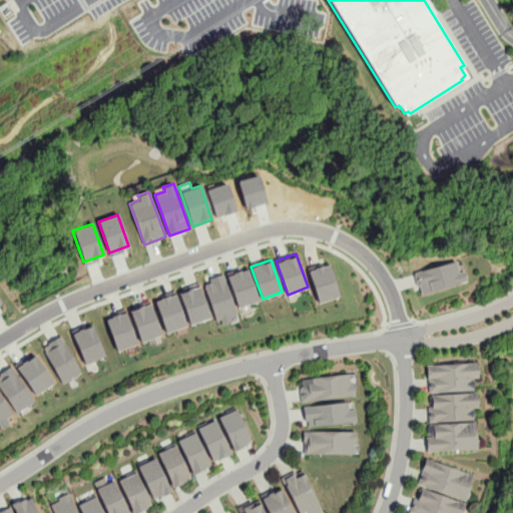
[(413,273),(455,261),(458,273),(463,271),(466,281),(421,294),(419,285),(416,286),(413,273)]
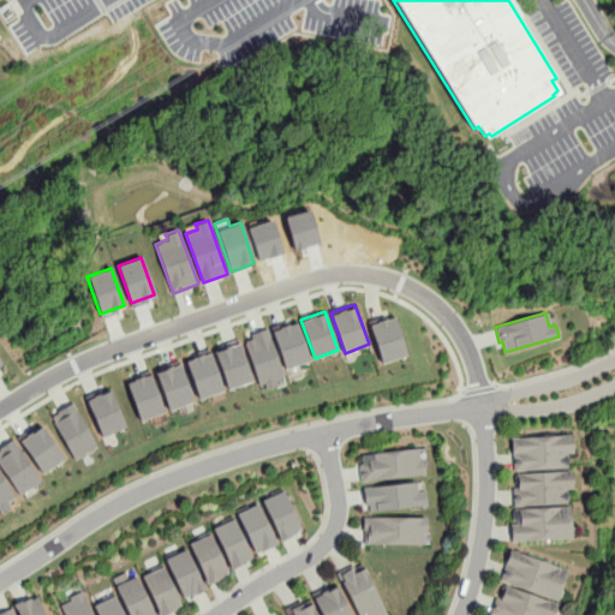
[(369,323),(382,363),(407,354),(394,316),(369,323)]
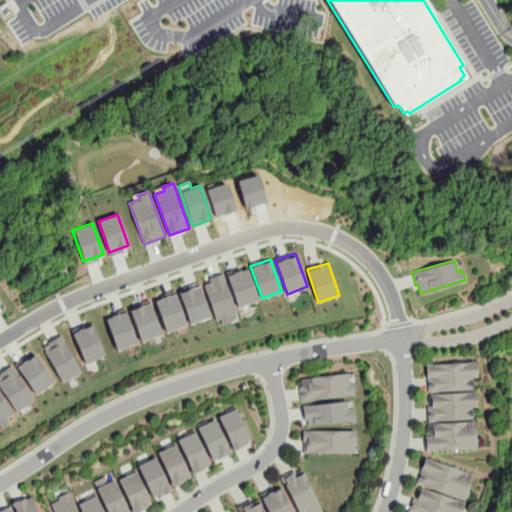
[(227,272),(238,306),(258,300),(246,266),(227,272)]
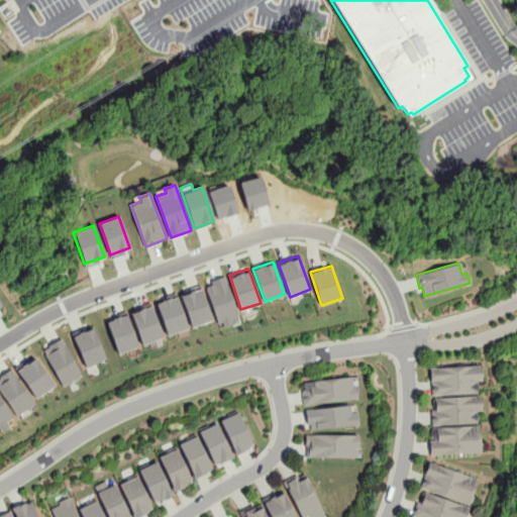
[(206,286),(219,322),(239,315),(225,275),(211,280),(212,284),(206,286)]
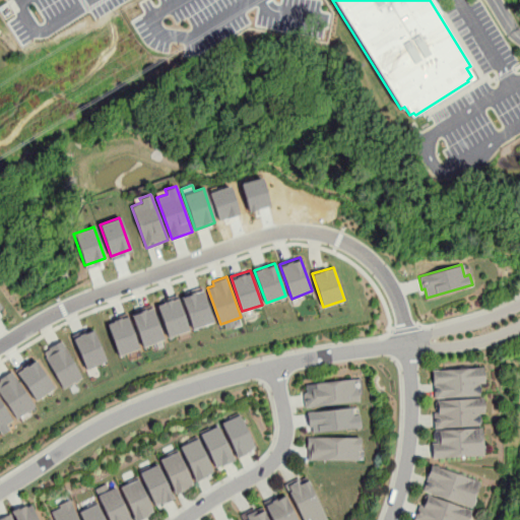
[(181,296),(193,329),(214,321),(202,288),(181,296)]
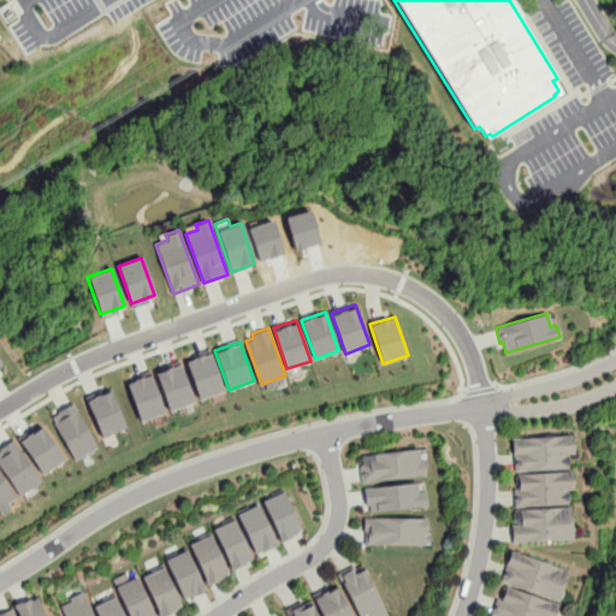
[(185,359),(200,400),(225,391),(209,349),(185,359)]
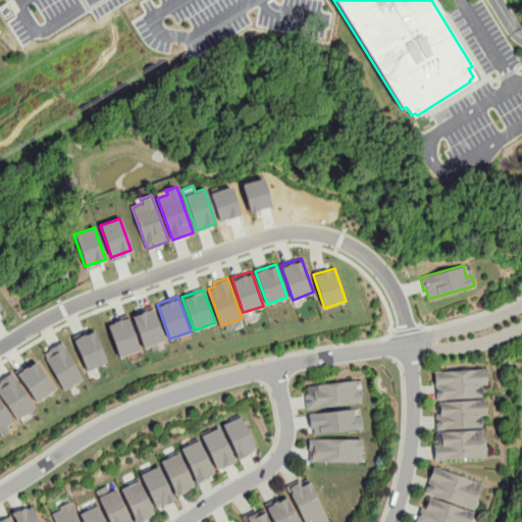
[(132,313),(144,348),(165,341),(152,306),(132,313)]
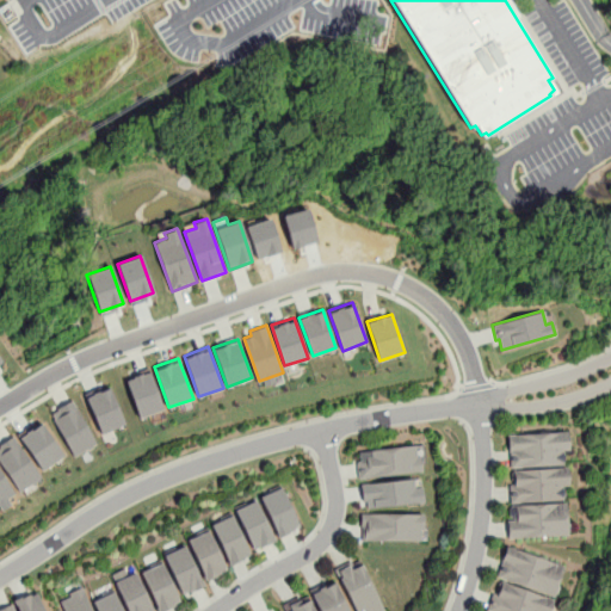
[(124,377),(140,418),(164,409),(148,368),(124,377)]
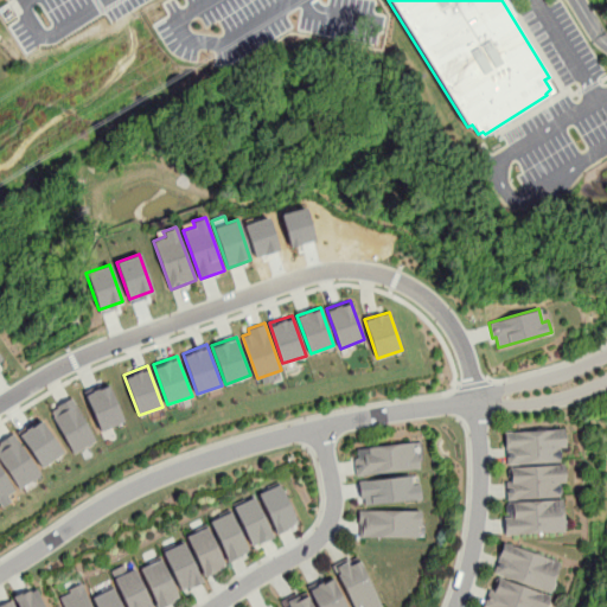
[(82,390),(101,432),(125,421),(107,379),(82,390)]
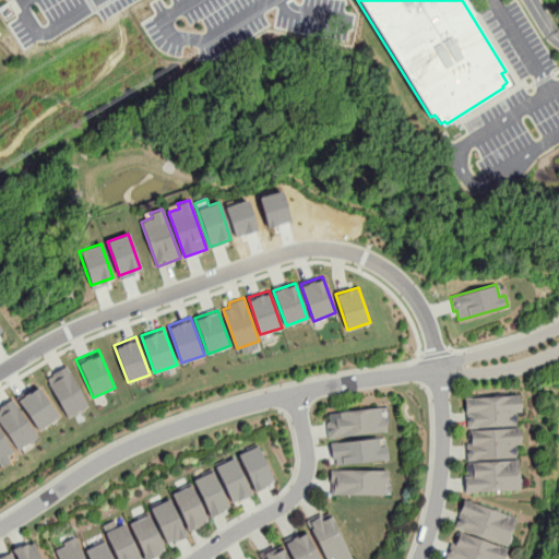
[(46,378),(69,417),(88,405),(66,366),(46,378)]
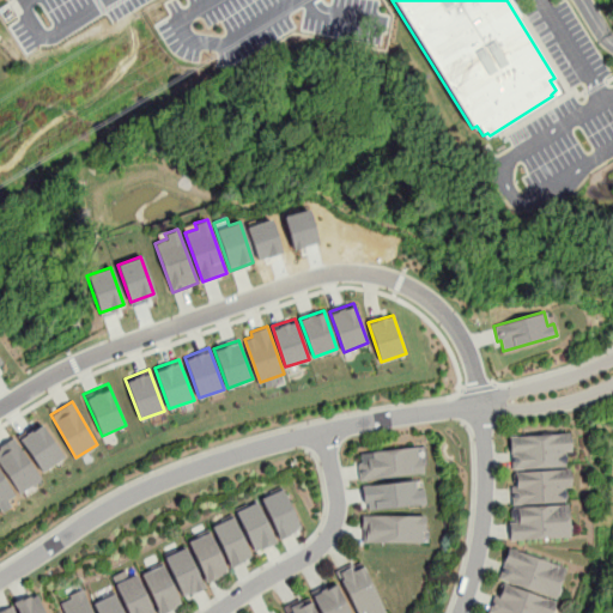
[(17,435),(42,472),(65,457),(38,420),(17,435)]
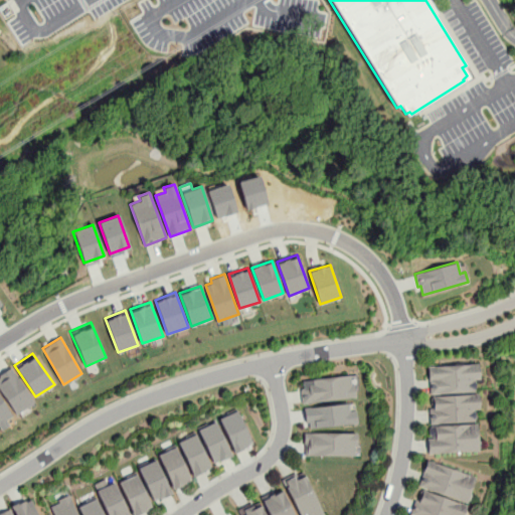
[(430,368),(431,394),(478,391),(476,365),(430,368)]
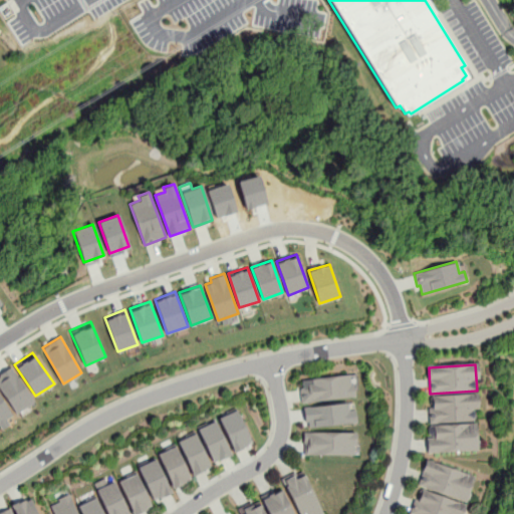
[(0,374),(0,388),(17,414),(35,402),(12,366),(0,374)]
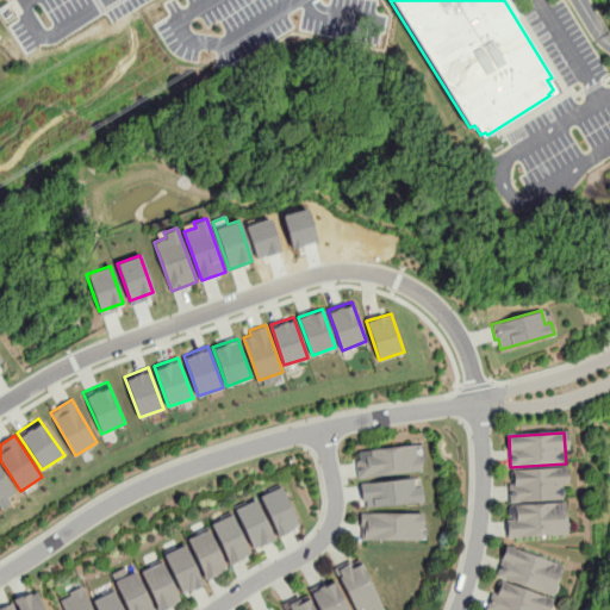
[(354,453),(358,478),(421,471),(417,444),(354,453)]
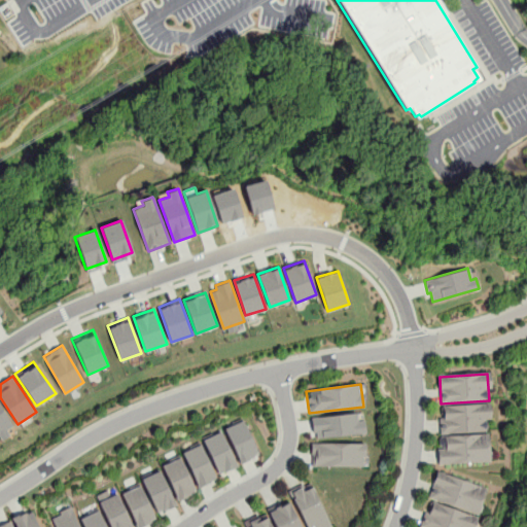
[(441,406),(442,433),(486,431),(485,418),(491,418),(490,402),(441,406)]
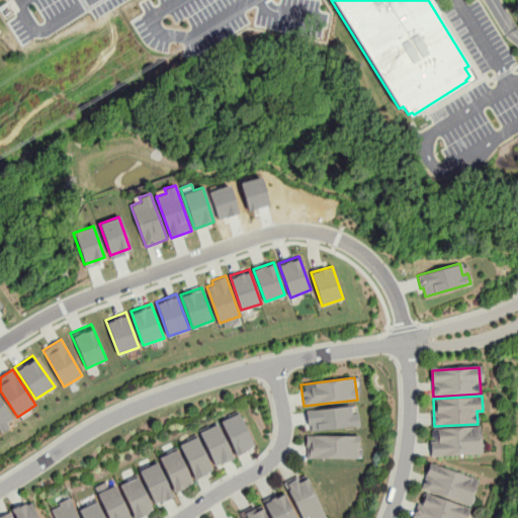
[(0,426),(13,418),(0,399),(0,426)]
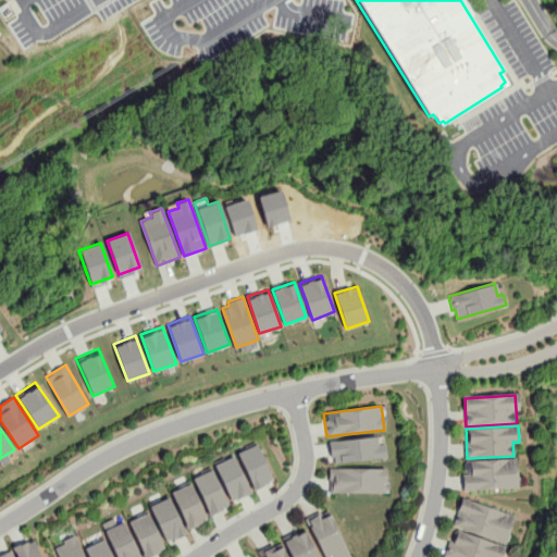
[(329,441),(331,457),(334,457),(335,463),(387,458),(385,443),(378,444),(376,435),(329,441)]
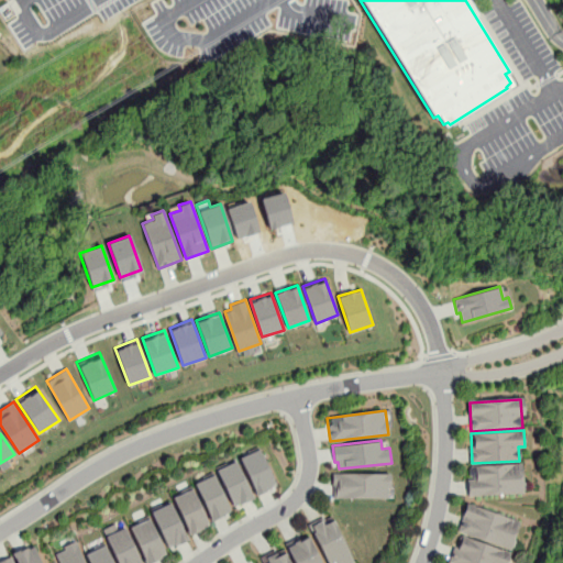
[(240,457),(257,495),(277,486),(260,449),(240,457)]
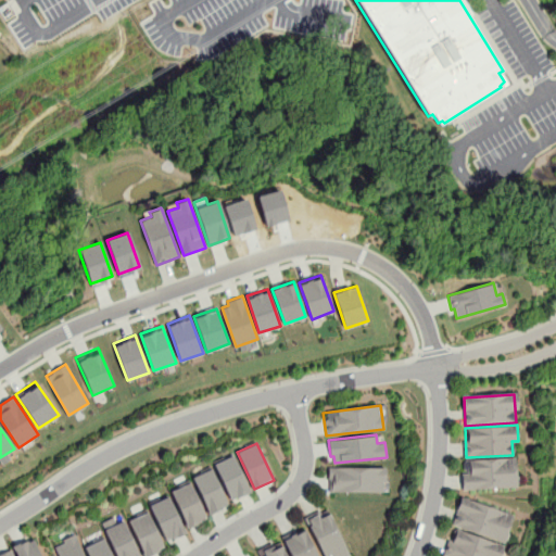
[(215,464),(231,500),(251,491),(234,454),(215,464)]
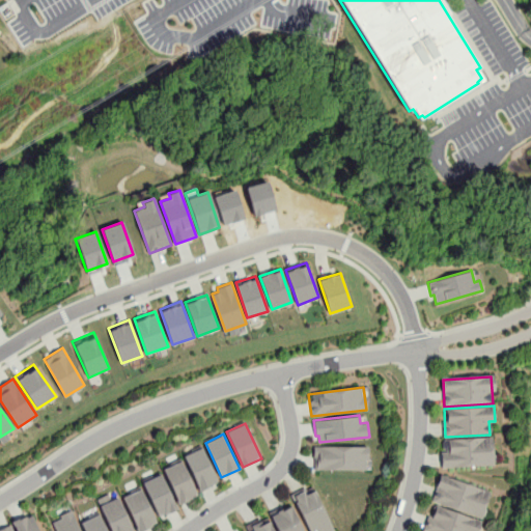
[(441,440),(443,469),(494,465),(492,436),(441,440)]
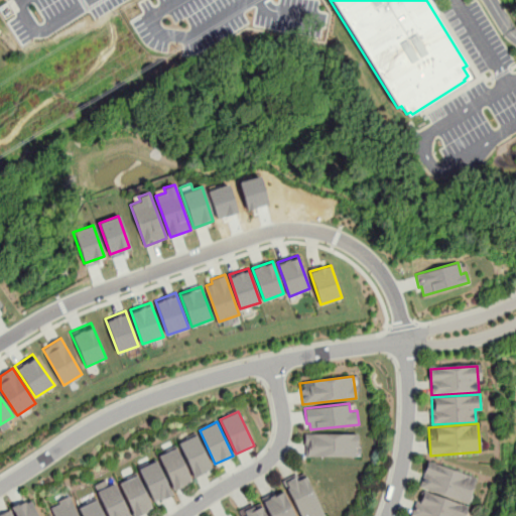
[(178,443),(195,477),(212,469),(197,434),(178,443)]
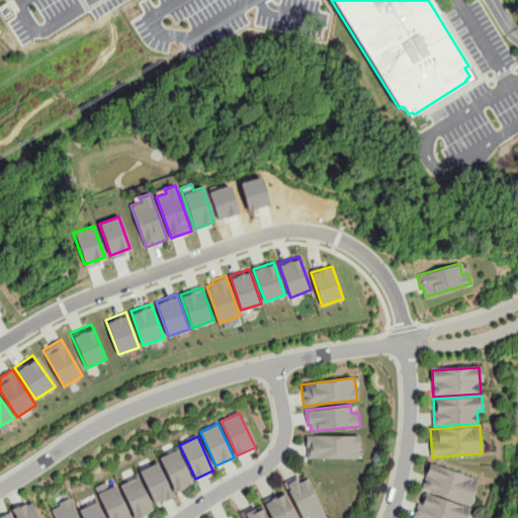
[(306,458),(359,458),(359,436),(306,436),(306,458)]
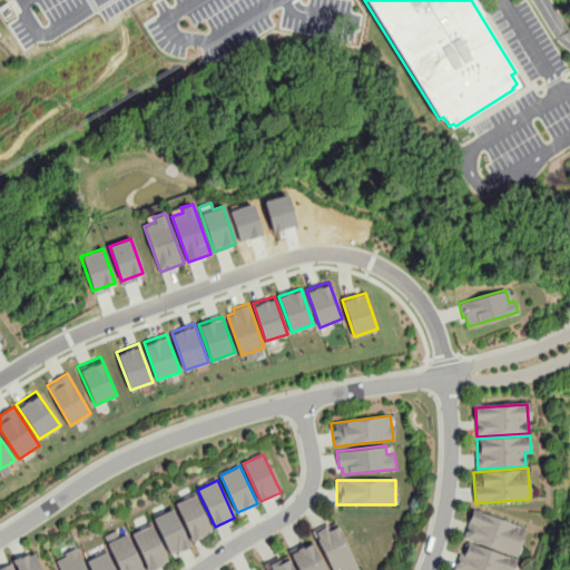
[(176,503),(193,541),(212,532),(195,494),(176,503)]
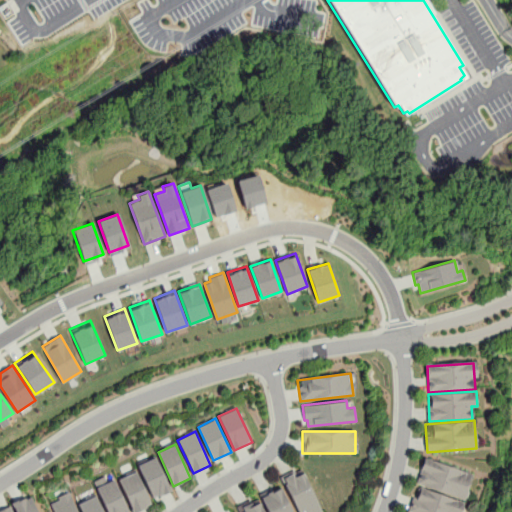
[(426,456),(416,482),(463,499),(472,473),(426,456)]
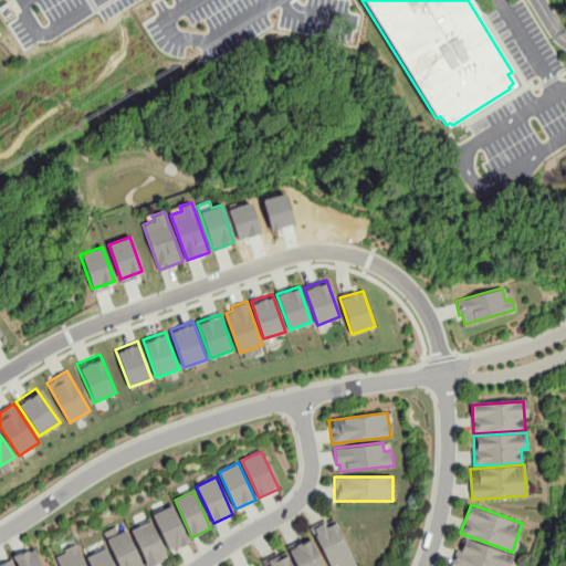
[(153,514),(170,552),(189,542),(171,505),(153,514)]
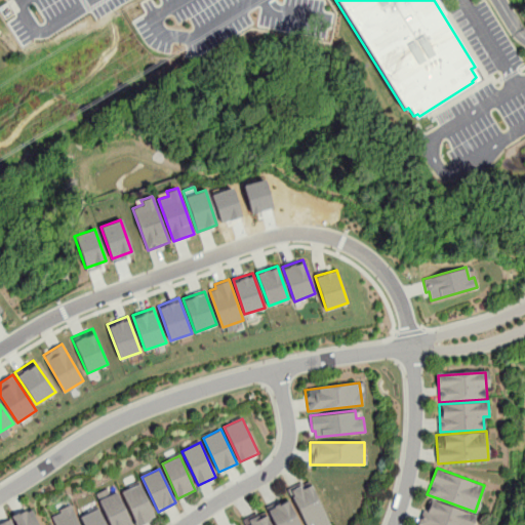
[(329,524),(309,481),(288,491),(304,524),(329,524)]
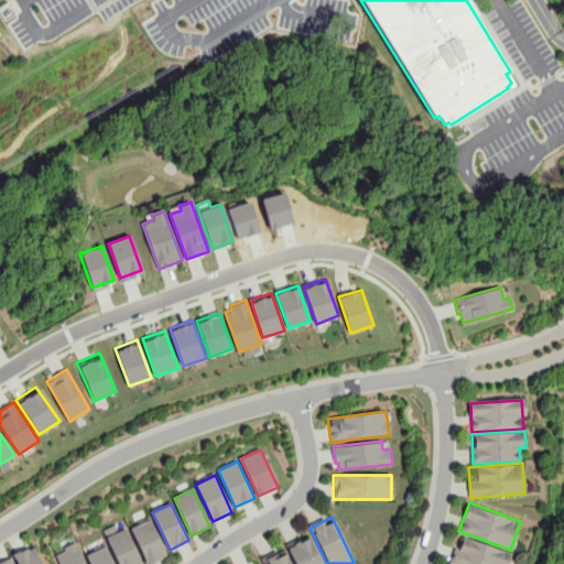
[(130,529),(148,563),(150,563),(167,555),(149,519),(130,529)]
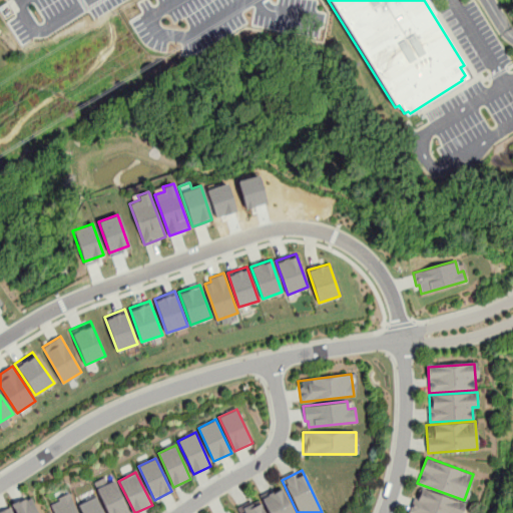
[(127,512),(112,474),(94,481),(107,512),(127,512)]
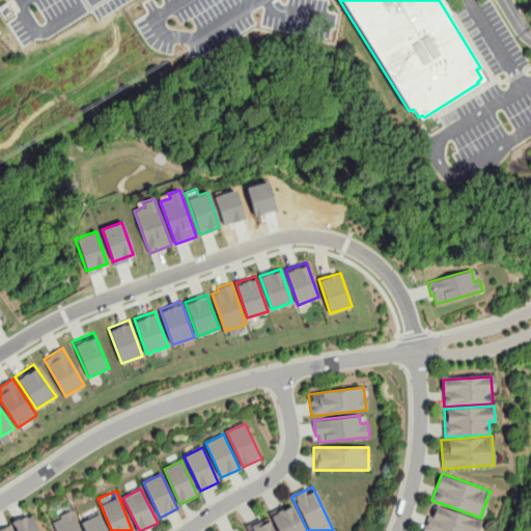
[(278,530),(303,530),(291,504),(271,513),(278,530)]
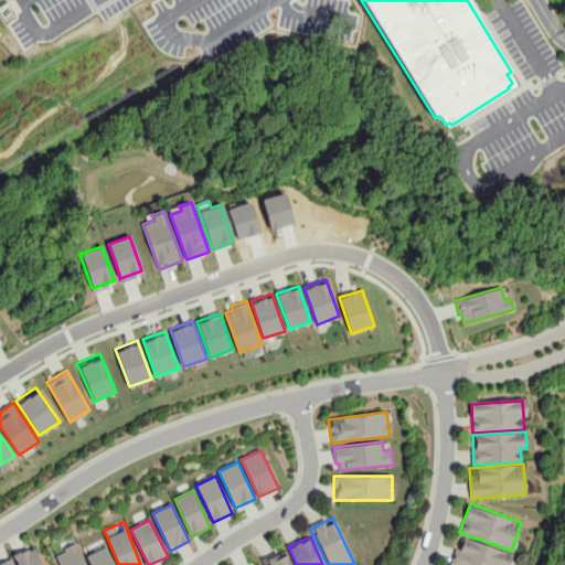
[(464,537),(459,548),(456,547),(449,564),(451,564),(508,564),(512,554),(464,537)]
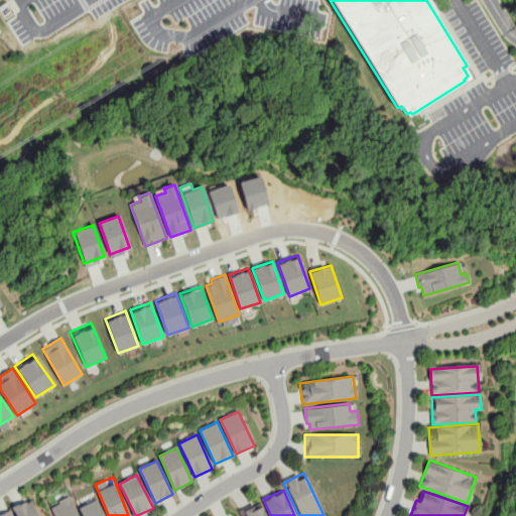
[(79,515),(71,496),(49,504),(54,515),(79,515)]
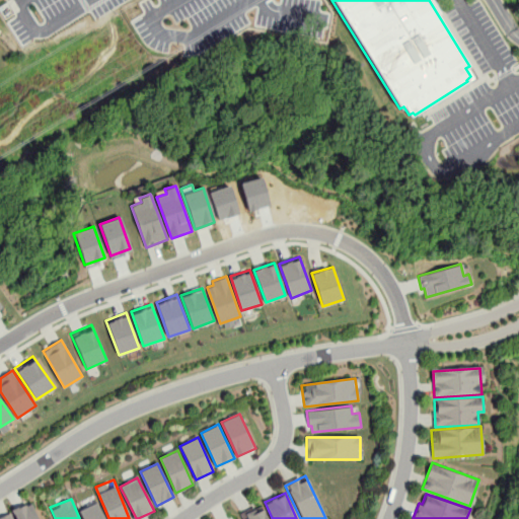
[(12,509),(16,518),(38,518),(30,502),(12,509)]
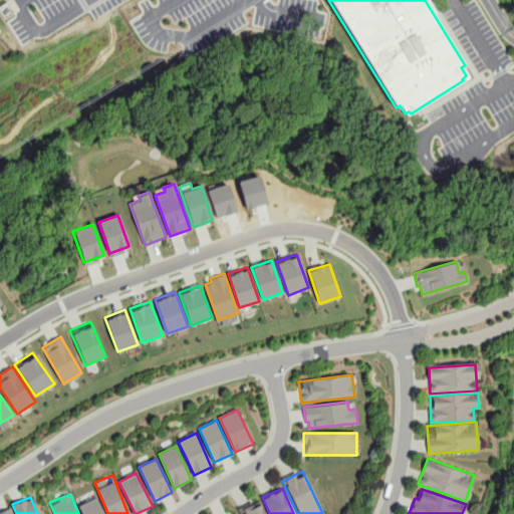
[(77,506),(80,513),(103,513),(95,497),(77,506)]
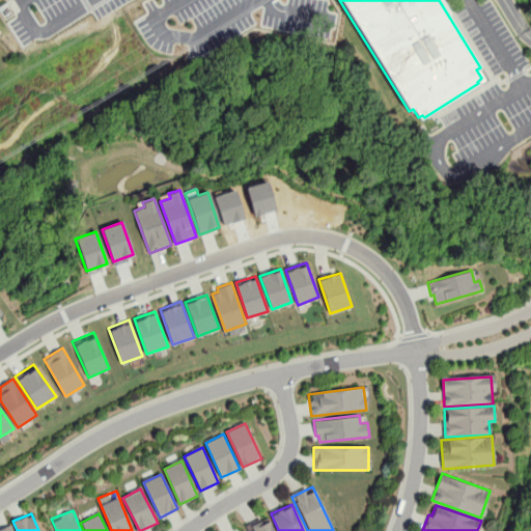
[(249,530),(273,530),(267,515),(247,525),(249,530)]
